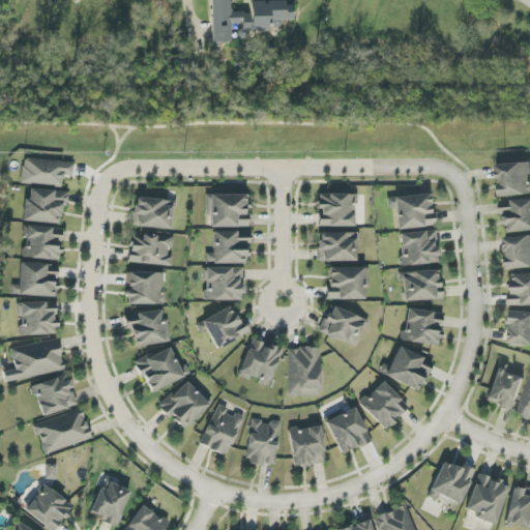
[(211,0),(211,42),(231,42),(231,25),(241,25),(241,32),(268,31),(268,27),(281,27),(281,21),(293,21),(293,2),(248,2),(248,12),(230,12),(230,0),(211,0)]
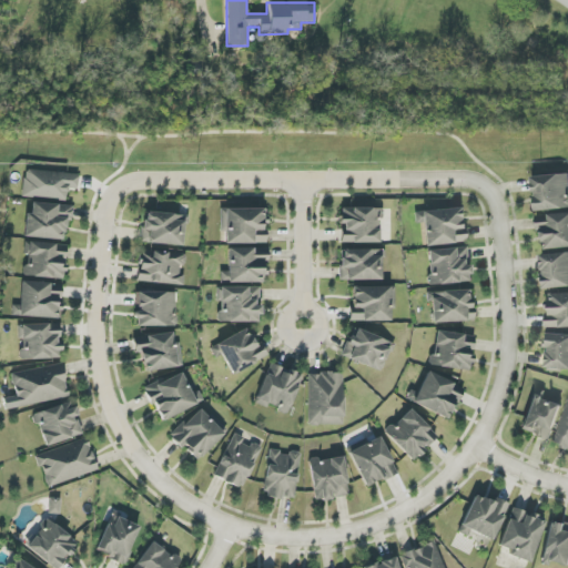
[(22,198),(67,200),(67,190),(78,190),(78,173),(23,171),(22,198)]
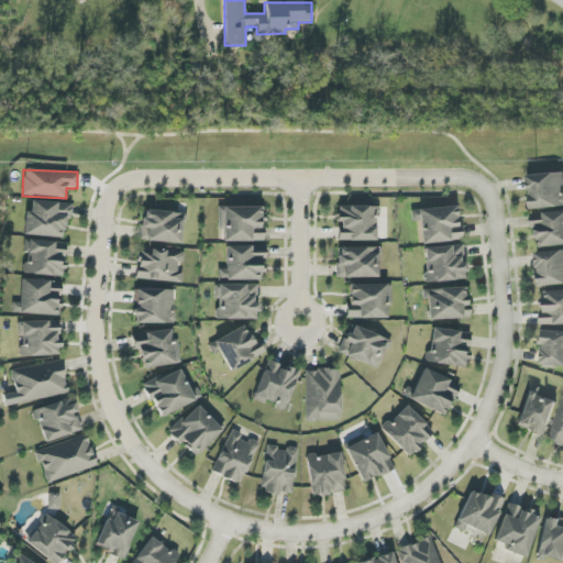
[(562,207),(562,173),(529,175),(530,209),(562,207)]
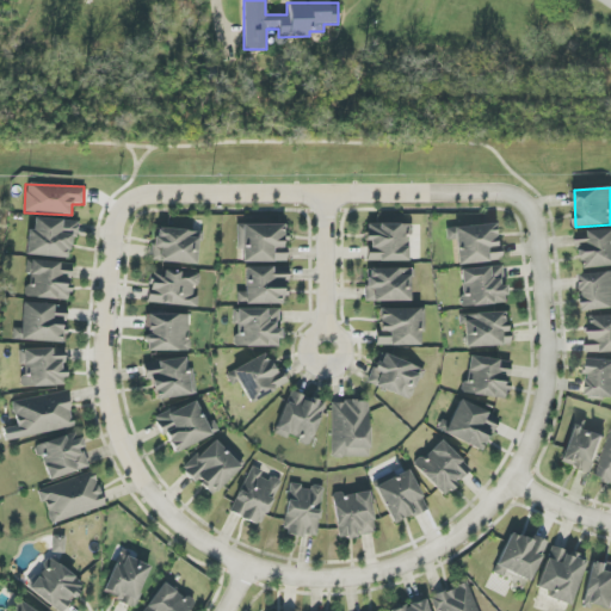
[(25,254),(68,259),(71,238),(76,238),(79,222),(34,218),(32,230),(28,229),(25,254)]
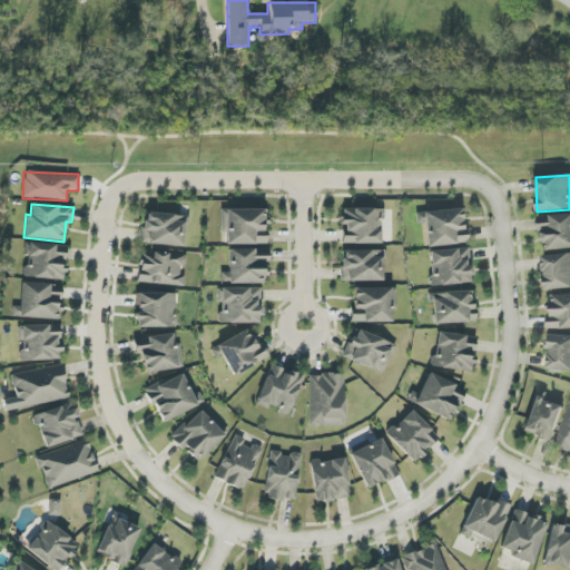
[(341,244),(381,244),(382,209),(342,208),(341,244)]
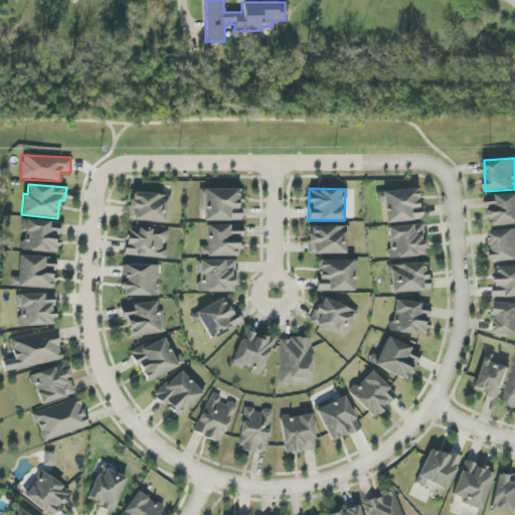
[(204,221),(240,221),(240,203),(242,203),(241,189),(199,189),(200,210),(204,210),(204,221)]
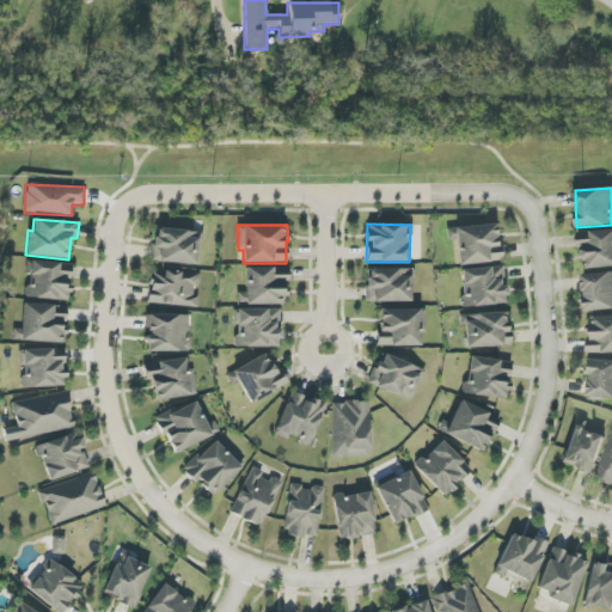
[(447,227),(447,240),(457,240),(458,264),(500,262),(497,225),(447,227)]
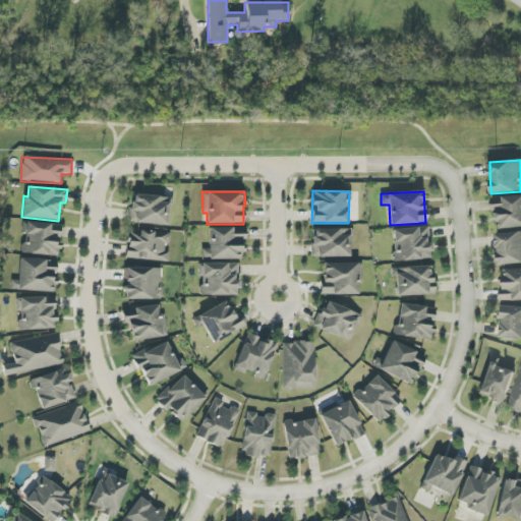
[(170,197),(131,195),(129,223),(168,225),(170,197)]
